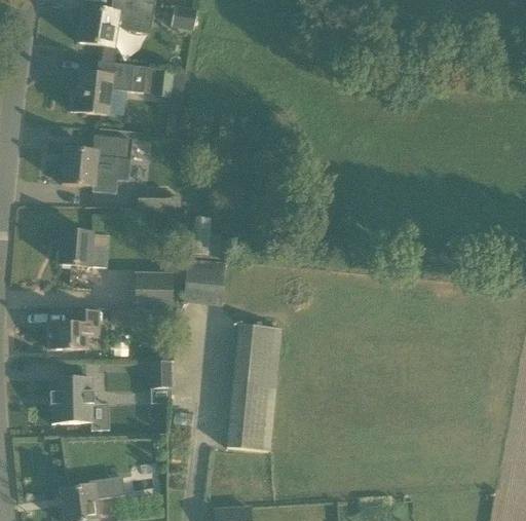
[(152,15),(154,0),(117,0),(116,11),(83,6),(77,40),(99,43),(112,45),(115,27),(140,30),(143,14),(152,15)]
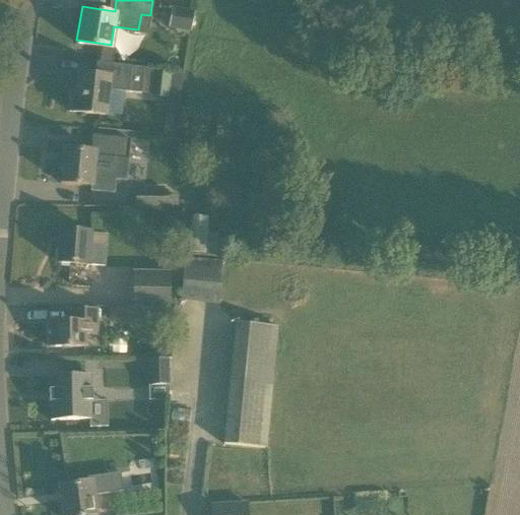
[(191,28),(194,7),(173,3),(170,24),(191,28)]
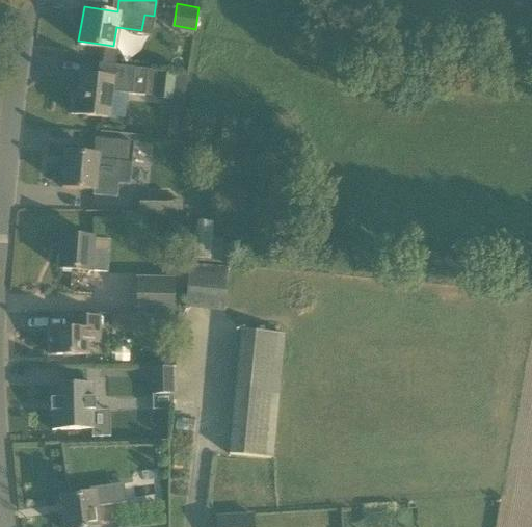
[(70,110),(107,114),(110,88),(153,94),(171,96),(175,70),(147,67),(147,64),(101,60),(99,74),(80,72),(78,93),(72,91),(70,110)]
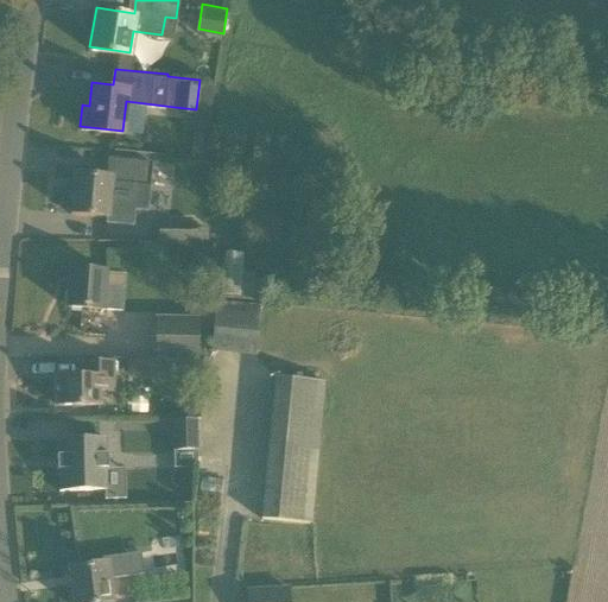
[(201,154),(204,130),(192,128),(190,153),(201,154)]
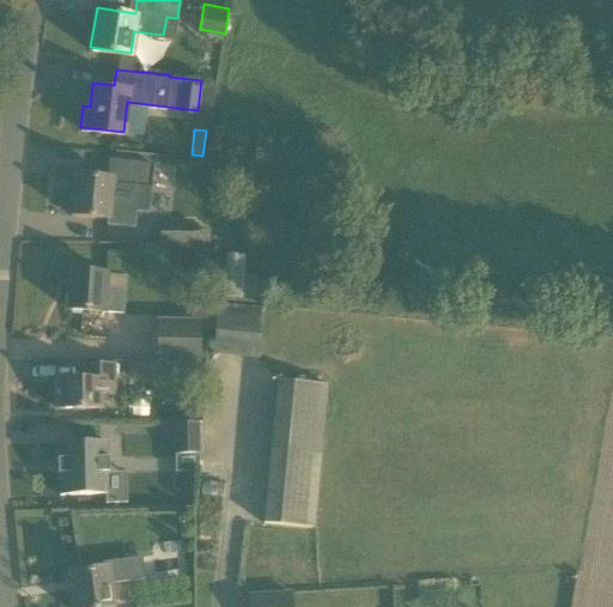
[(71,212),(104,214),(104,213),(111,213),(114,194),(127,195),(147,198),(149,190),(150,180),(151,159),(110,156),(108,175),(76,171),(71,212)]
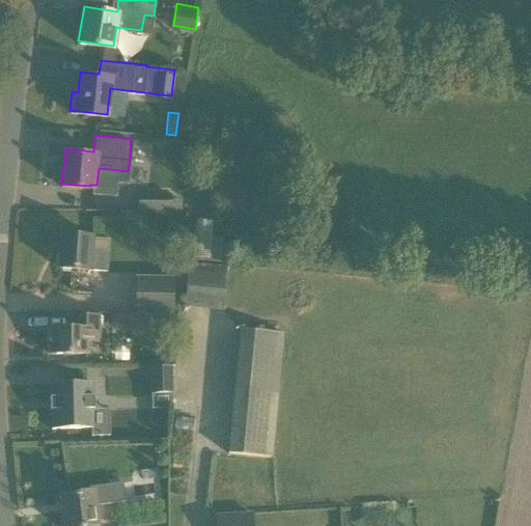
[(138,206),(170,206),(170,205),(171,195),(171,191),(139,190),(138,206)]
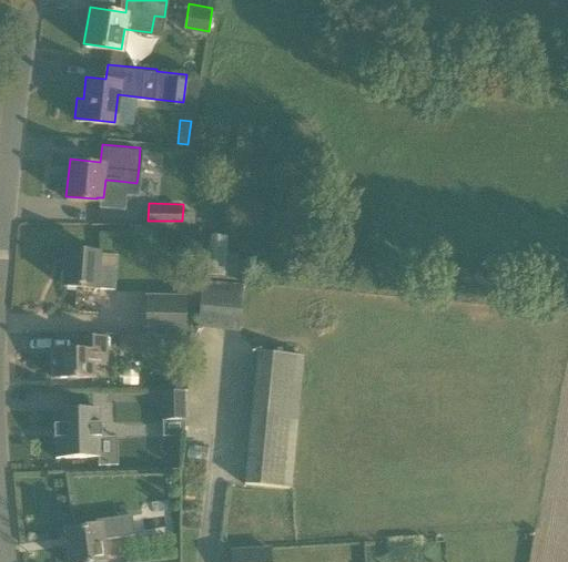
[(210,232),(206,272),(236,275),(239,251),(225,249),(226,234),(210,232)]
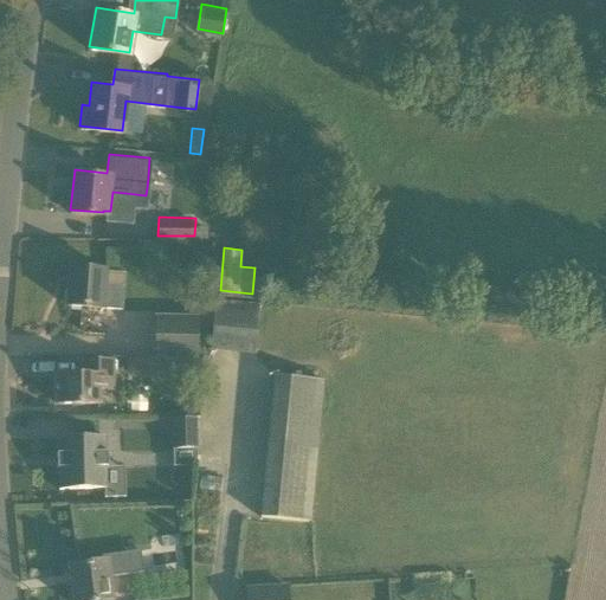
[(121,307),(126,269),(70,264),(66,302),(121,307)]
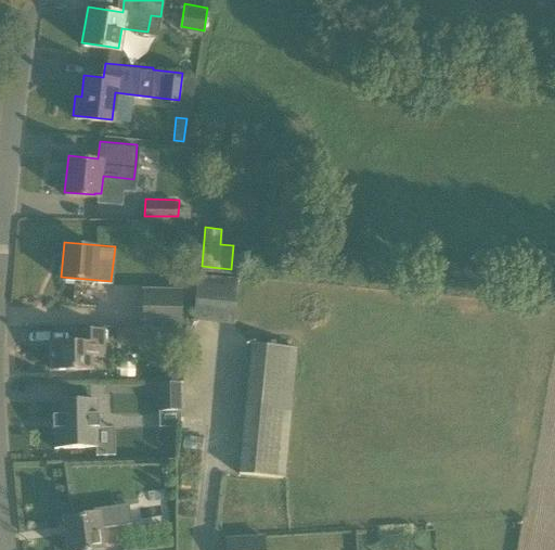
[(231,320),(236,277),(222,276),(217,318),(231,320)]
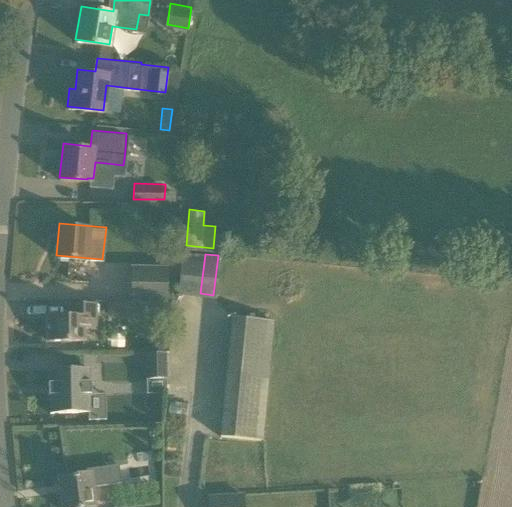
[(130,300),(160,300),(173,300),(173,265),(131,265),(130,300)]
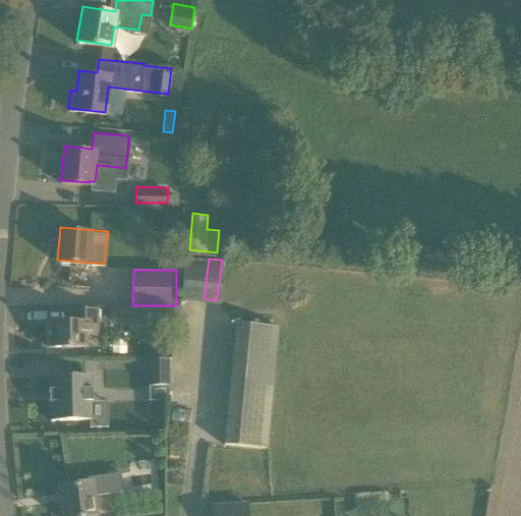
[(98,333),(98,305),(70,305),(70,320),(49,320),(49,344),(85,344),(85,333),(98,333)]
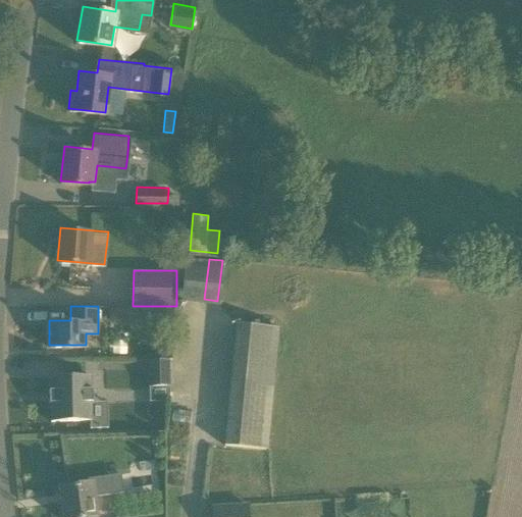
[(163,306),(162,322),(176,322),(176,306),(163,306)]
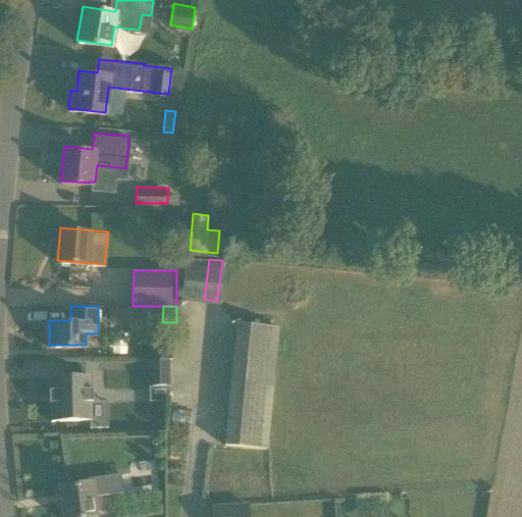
[(272,446),(280,323),(239,320),(230,443),(272,446)]
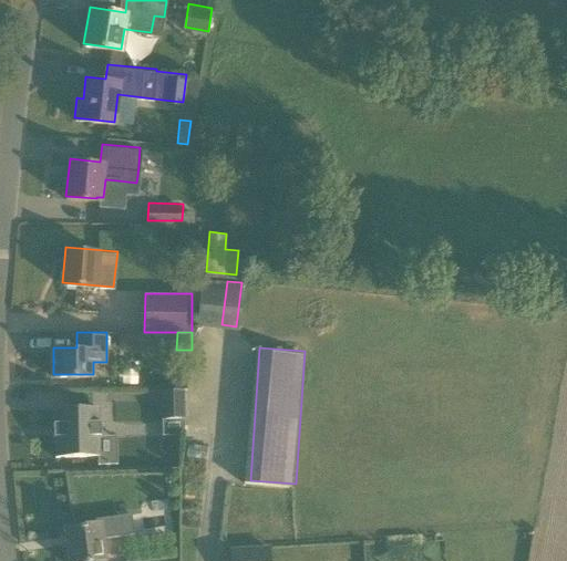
[(184,416),(183,387),(161,387),(162,416),(184,416)]
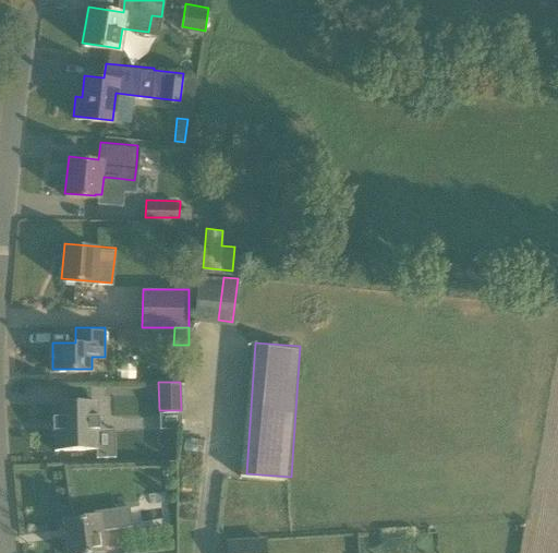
[(53,415),(51,415),(52,428),(53,428),(53,447),(97,446),(97,427),(98,427),(98,413),(97,413),(96,398),(52,399),(53,415)]
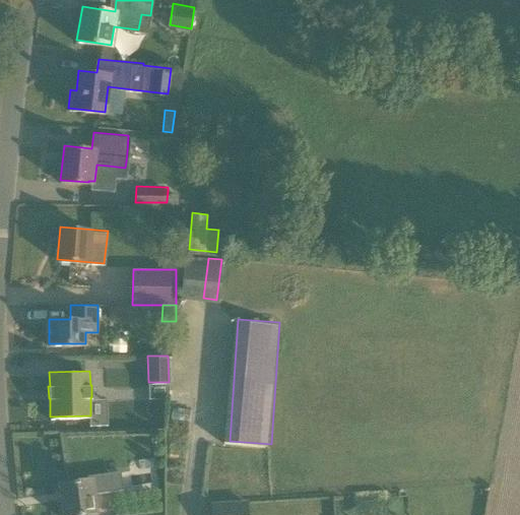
[(90,478),(67,481),(59,483),(63,514),(72,514),(77,514),(98,514),(98,511),(95,511),(93,491),(121,487),(119,470),(90,473),(90,478)]
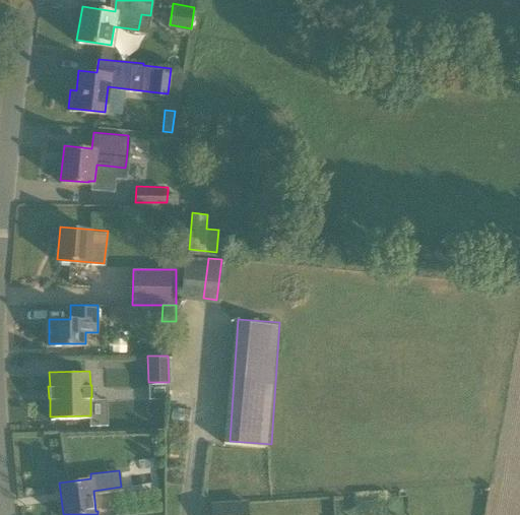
[(211,502),(212,514),(247,514),(247,500),(211,502)]
